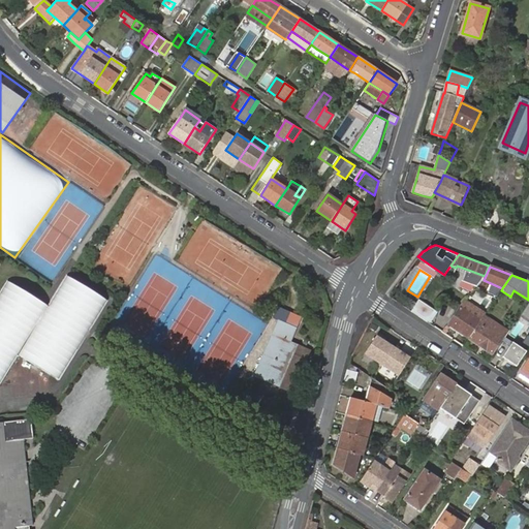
[(49,307),(8,281),(0,293),(0,384),(19,355),(59,380),(109,302),(67,276),(49,307)]
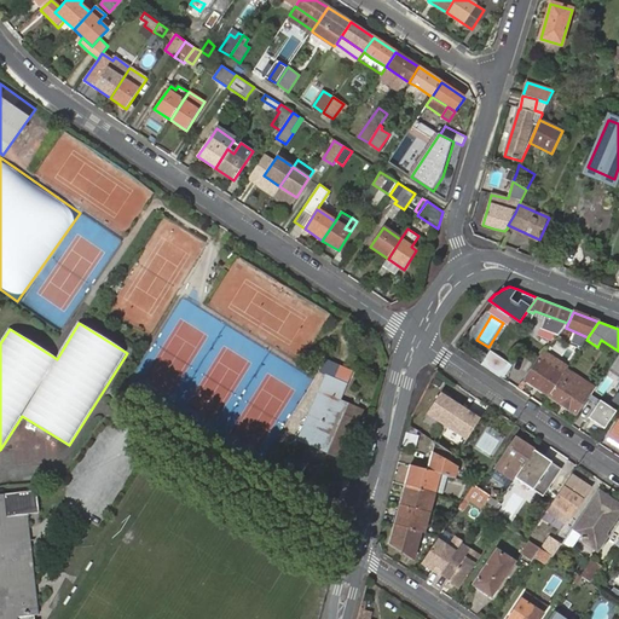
[(481,364),(499,377),(509,363),(491,351),(481,364)]
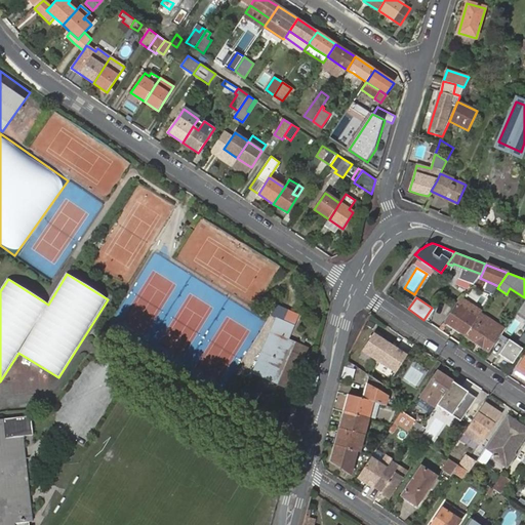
[(444,322),(465,336),(480,313),(481,312),(461,297),(444,322)]
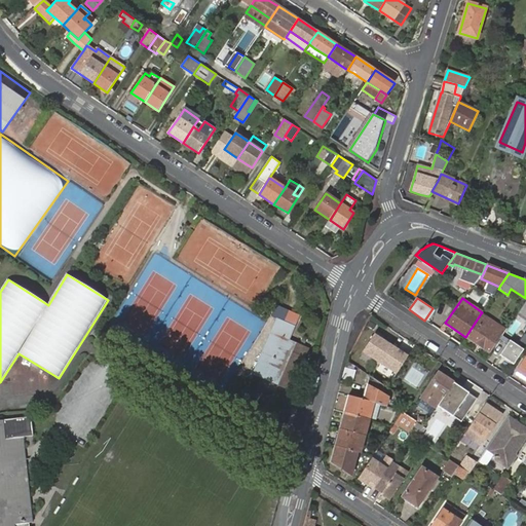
[(278,320),(255,373),(279,384),(290,388),(307,348),(289,340),(293,331),(295,326),(299,315),(290,312),(286,322),(278,320)]
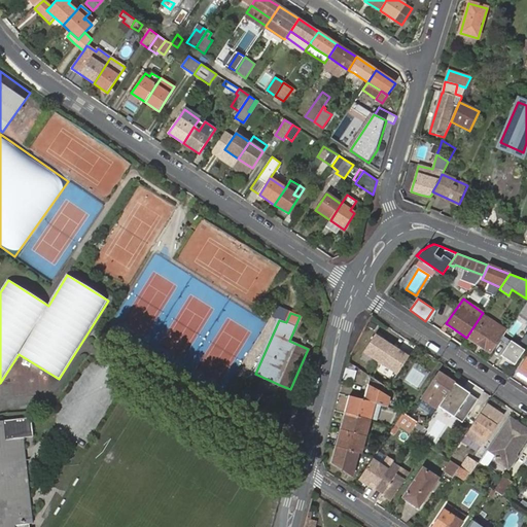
[(482,314),(466,338),(490,353),(505,330),(482,314)]
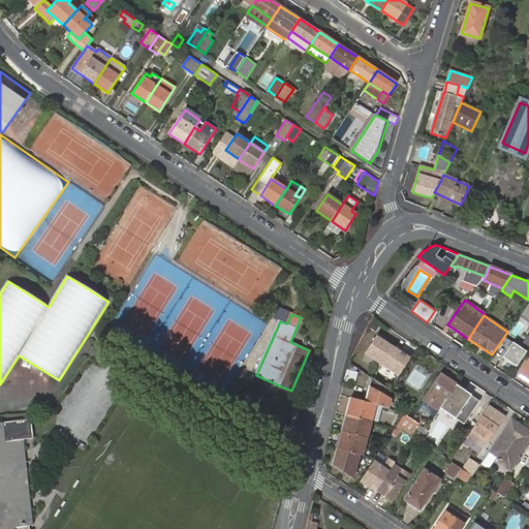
[(382,365),(394,347),(387,343),(385,345),(382,342),(383,341),(385,338),(378,334),(365,354),(382,365)]
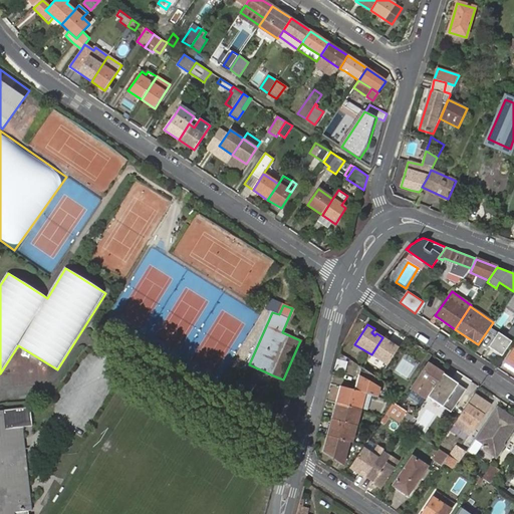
[(513,341),(499,332),(489,346),(503,355),(513,341)]
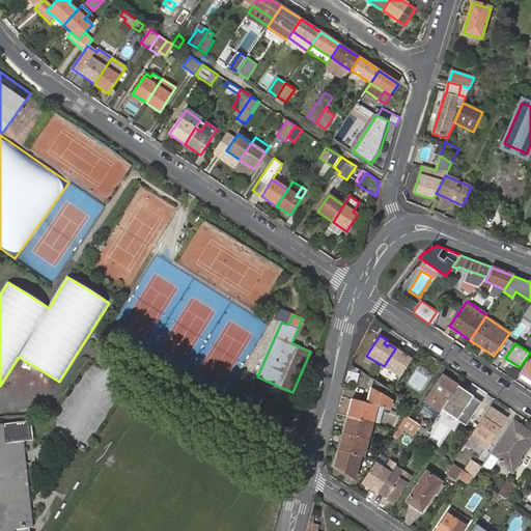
[(384,366),(400,378),(414,357),(407,353),(406,355),(404,357),(401,355),(402,353),(395,348),(384,366)]
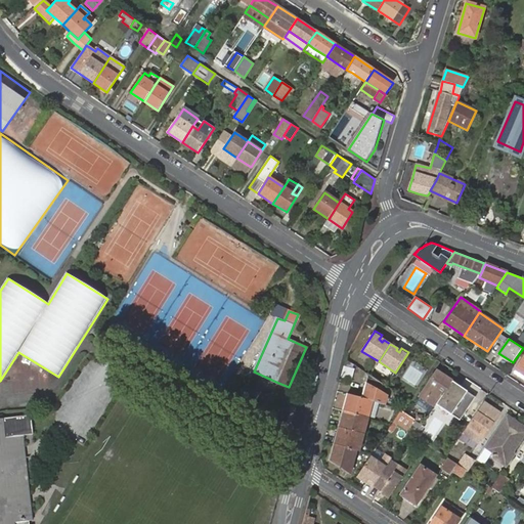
[(344,366),(341,377),(351,380),(354,369),(344,366)]
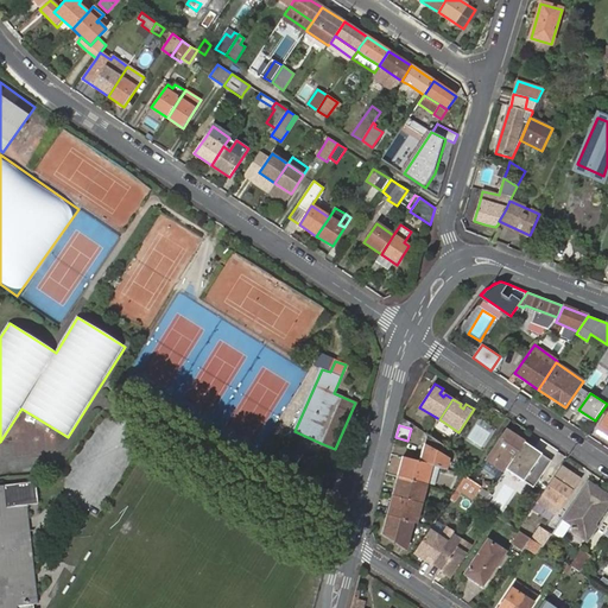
[(523,444),(525,442),(506,430),(487,460),(505,472),(506,469),(523,444)]
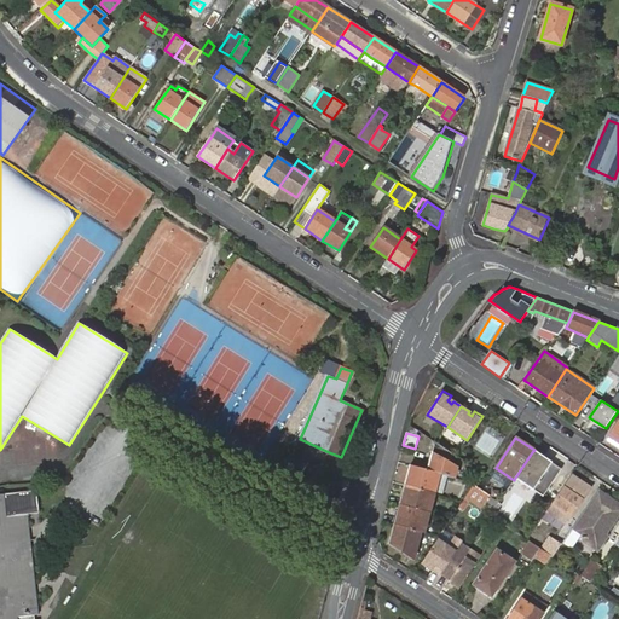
[(447,476),(453,479),(457,467),(450,463),(452,455),(435,443),(432,452),(427,470),(439,474),(447,476)]
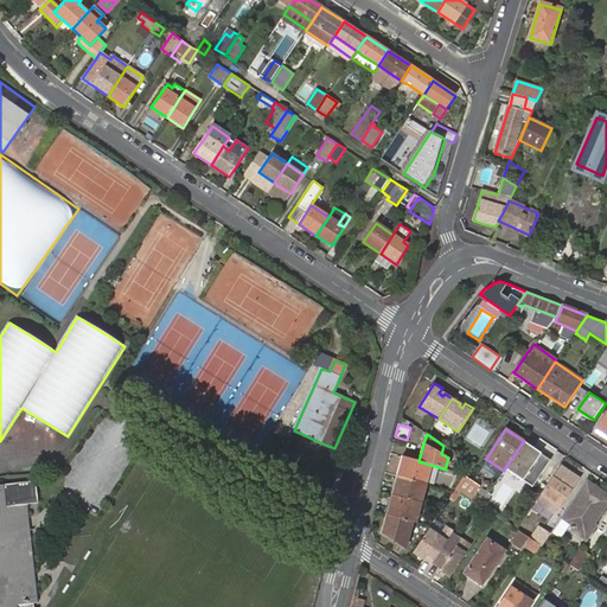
[(522,443),(505,468),(522,480),(531,487),(550,460),(541,454),(532,448),(531,451),(522,443)]
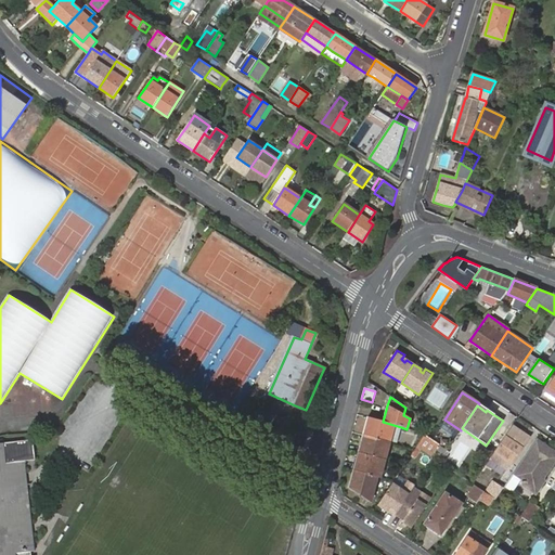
[(362,435),(389,442),(389,441),(397,443),(401,427),(394,425),(383,422),(368,417),(365,423),(365,427),(362,435)]
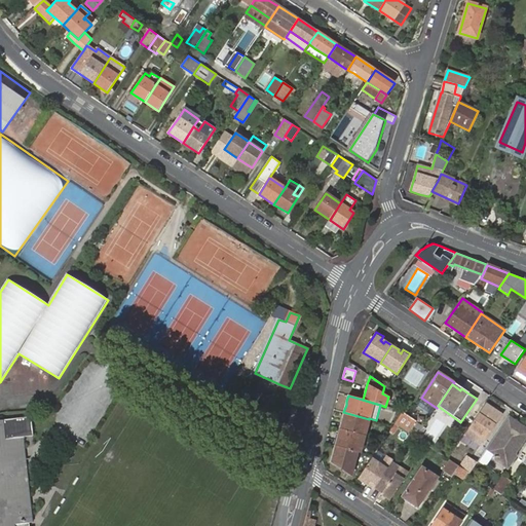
[(501,415),(485,404),(467,429),(484,440),(501,415)]
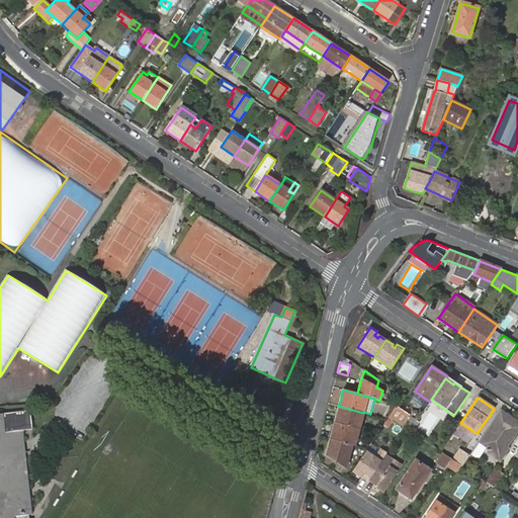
[(334,422),(358,429),(363,413),(338,406),(337,411),(336,415),(334,422)]
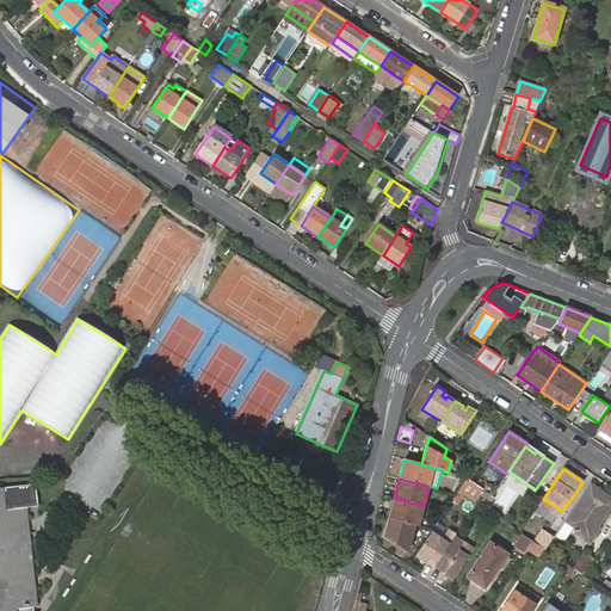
[(468,479),(458,493),(463,495),(474,503),(479,498),(483,489),(468,479)]
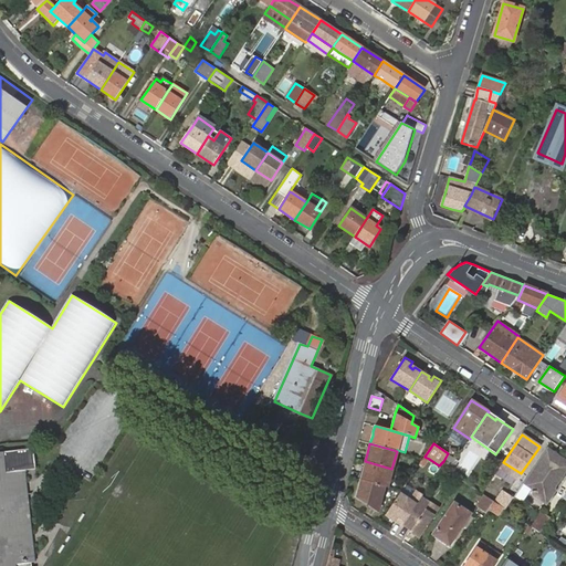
[(0,452),(0,565),(31,565),(31,563),(34,563),(28,491),(27,482),(24,471),(35,470),(33,449),(0,452)]
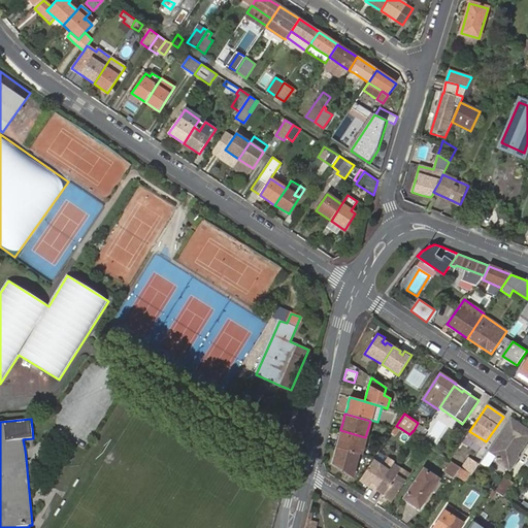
[(517,455),(527,438),(527,430),(509,419),(489,450),(496,455),(498,462),(509,469),(518,458),(517,455)]
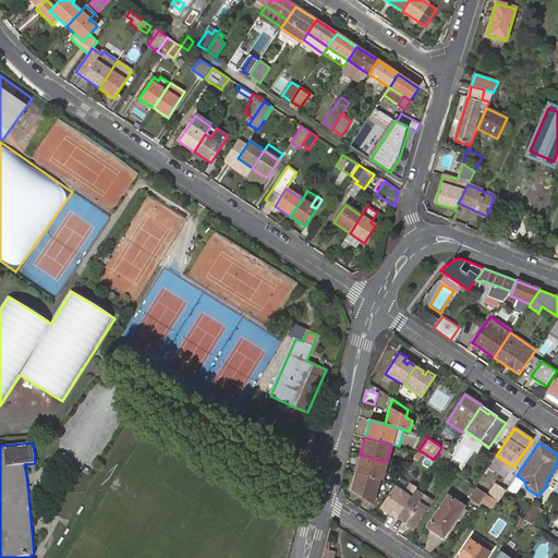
[(378,480),(381,480),(386,462),(360,455),(359,461),(355,472),(355,473),(378,480)]
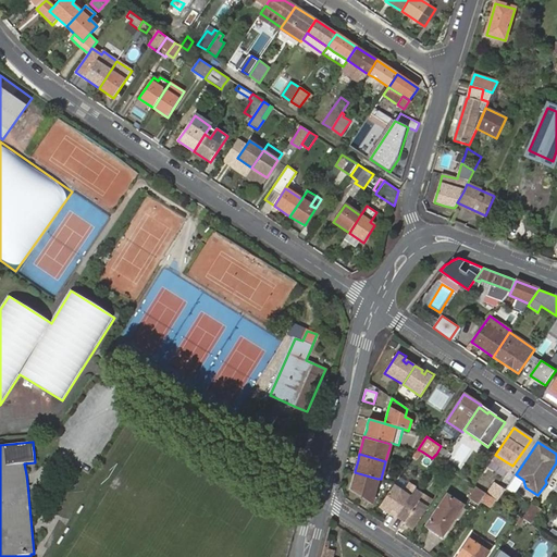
[(436,454),(432,458),(435,460),(441,463),(444,459),(436,454)]
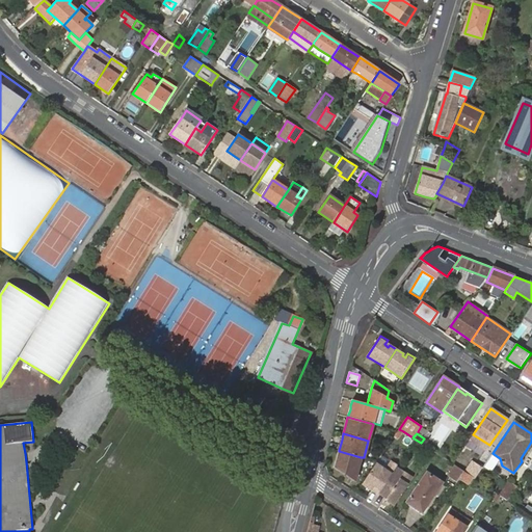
[(361,457),(339,451),(335,466),(355,480),(361,457)]
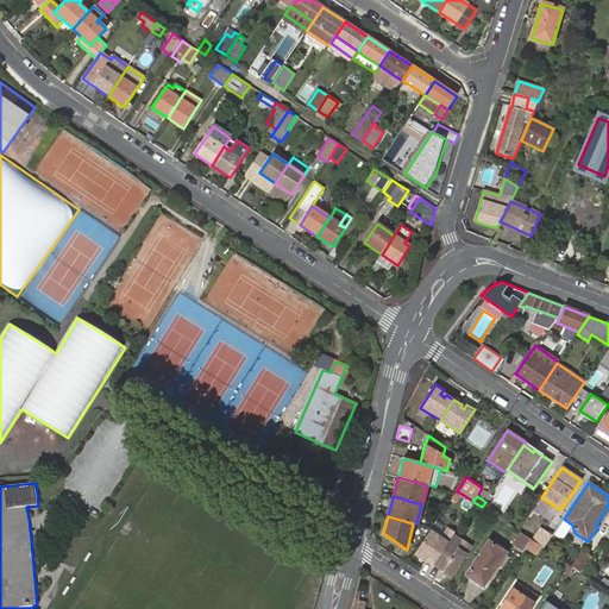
[(441,537),(431,529),(414,554),(433,567),(434,565),(454,535),(456,532),(449,527),(441,537)]
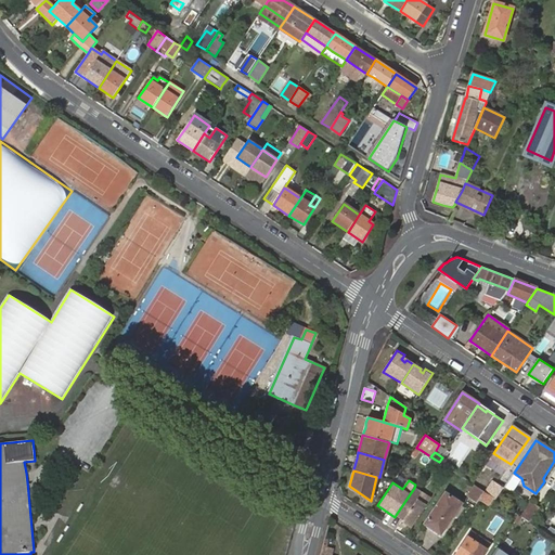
[(495,500),(503,488),(492,480),(485,492),(493,498),(495,500)]
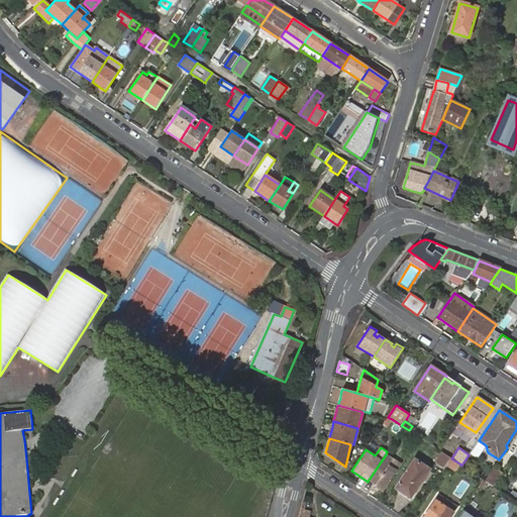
[(436,463),(444,469),(447,466),(451,458),(443,452),(443,453),(441,453),(437,458),(439,459),(436,463)]
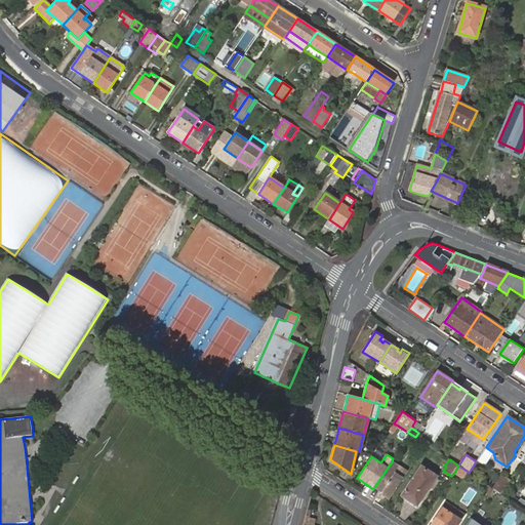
[(379,493),(389,499),(403,479),(396,473),(400,467),(392,461),(374,487),(381,491),(379,493)]
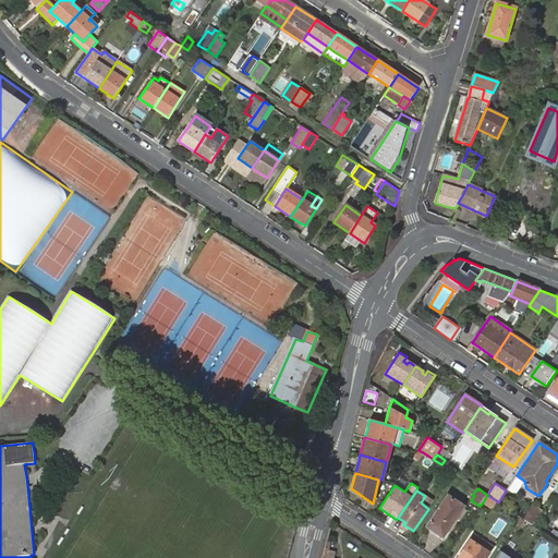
[(434,516),(427,524),(436,531),(445,535),(447,531),(453,522),(464,507),(448,495),(434,516)]
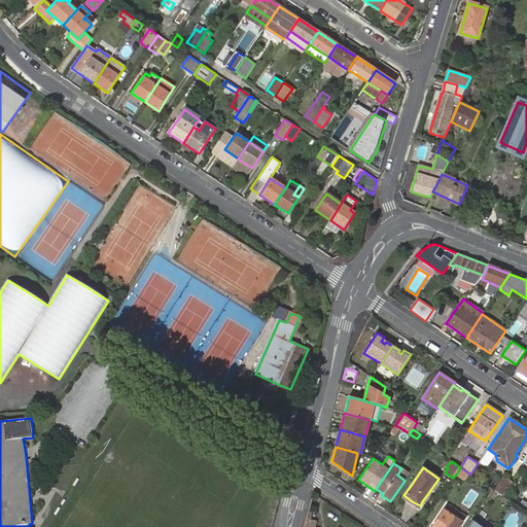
[(463,480),(468,472),(460,467),(456,475),(463,480)]
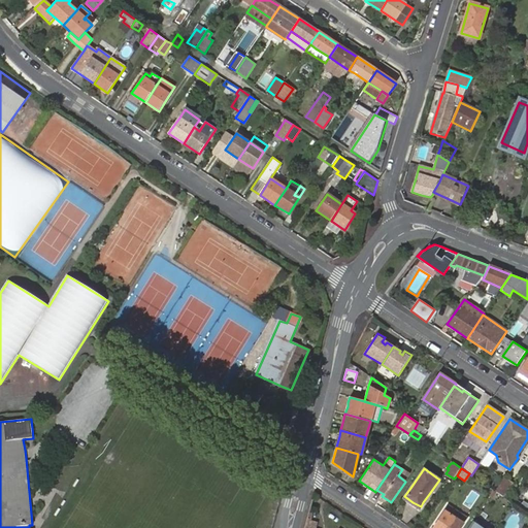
[(402,469),(398,475),(405,482),(410,474),(402,469)]
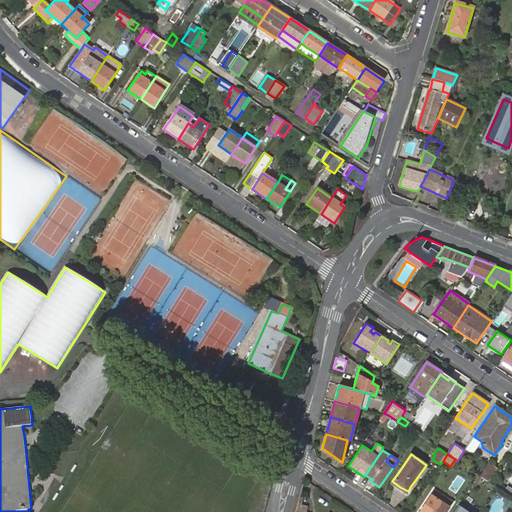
[(497,470),(490,465),(481,477),(489,482),(497,470)]
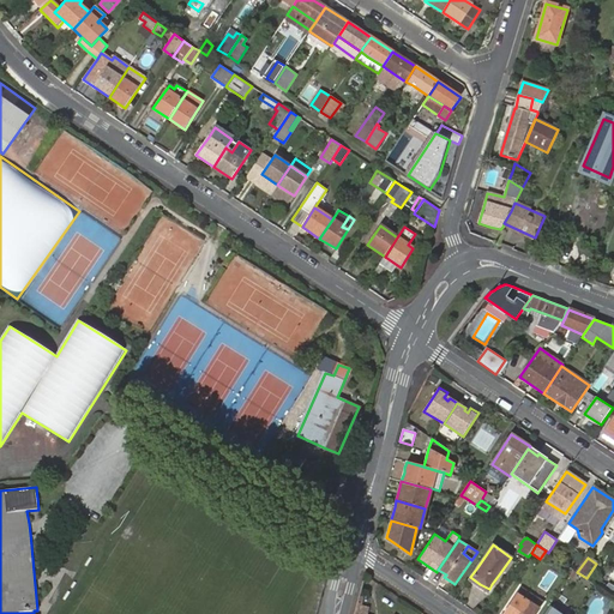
[(613,596),(613,585),(609,583),(612,581),(605,575),(597,585),(599,587),(613,596)]
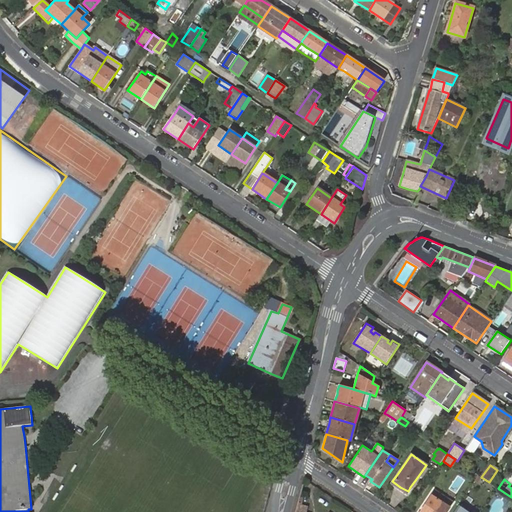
[(400,487),(392,481),(390,484),(407,496),(412,489),(410,487),(408,491),(400,487)]
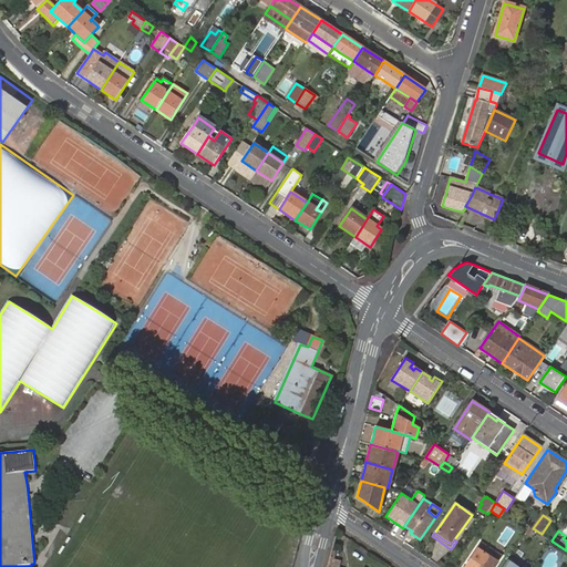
[(483,553),(486,546),(481,543),(477,548),(464,566),(493,566),(497,562),(483,553)]
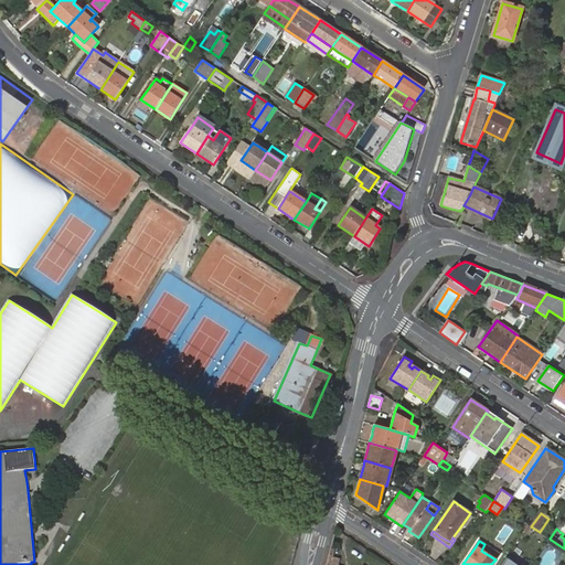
[(499,554),(484,544),(481,551),(496,560),(499,554)]
